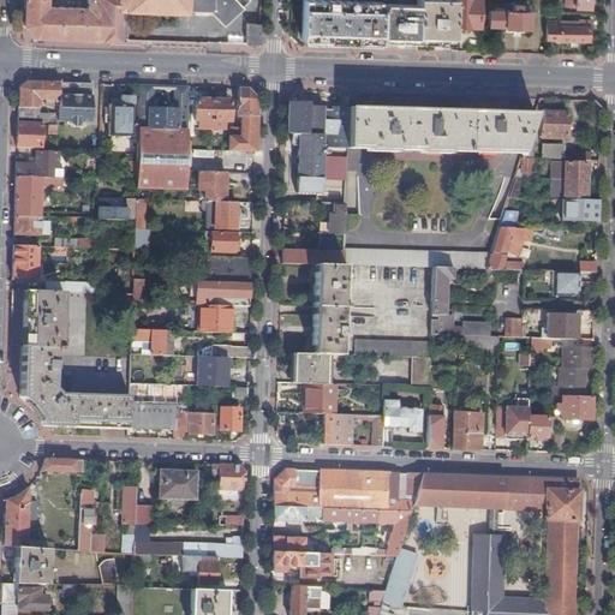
[(120,9),(129,10),(186,12),(186,11),(209,11),(224,25),(243,7),(242,6),(246,0),(25,0),(25,27),(35,37),(83,39),(118,40),(120,9)]
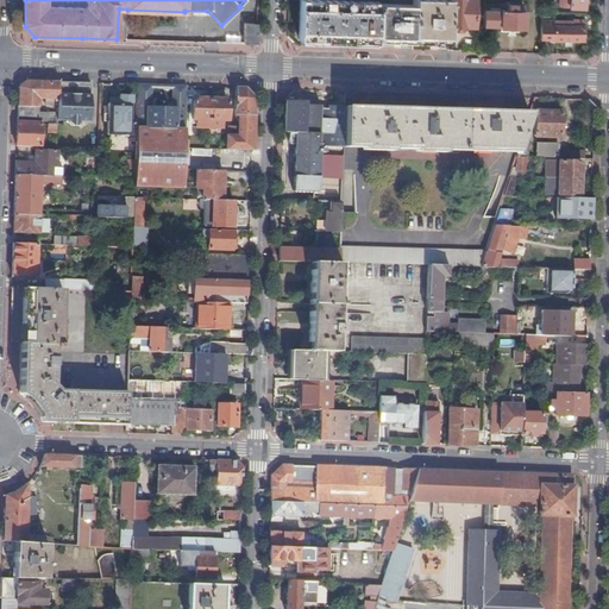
[(300,0),(299,41),(376,43),(376,36),(377,8),(377,2),(308,0),(300,0)]
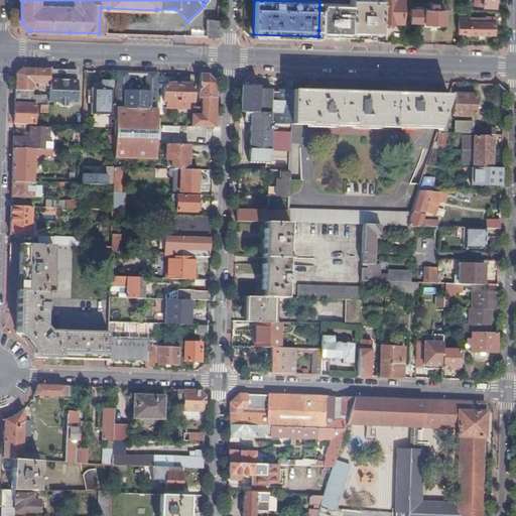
[(350,31),(350,33),(381,34),(381,23),(382,0),(350,0),(350,7),(350,31)]
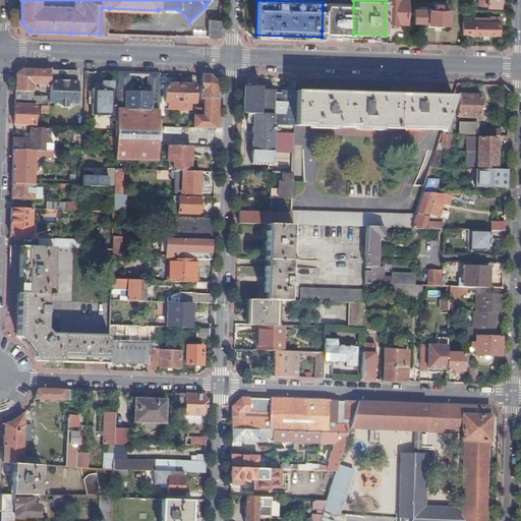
[(406,0),(386,0),(385,23),(397,23),(397,22),(406,23),(406,0)]
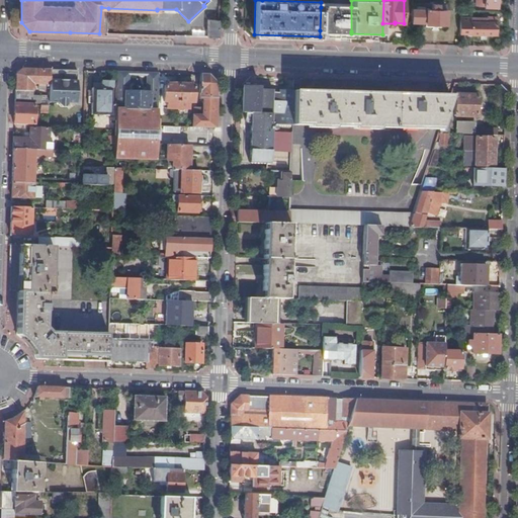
[(432,10),(413,9),(412,23),(446,24),(447,10),(444,10),(439,10),(439,4),(432,4),(432,10)]
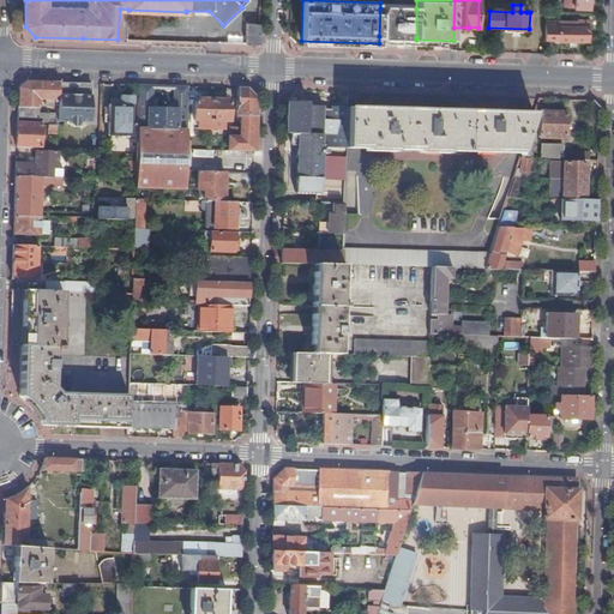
[(118,40),(127,40),(128,10),(120,8),(118,40)]
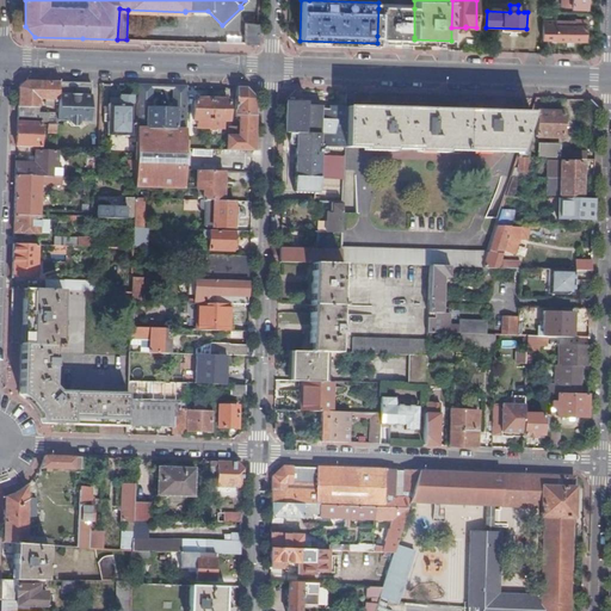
[(378,8),(377,36),(414,37),(414,8),(378,8)]
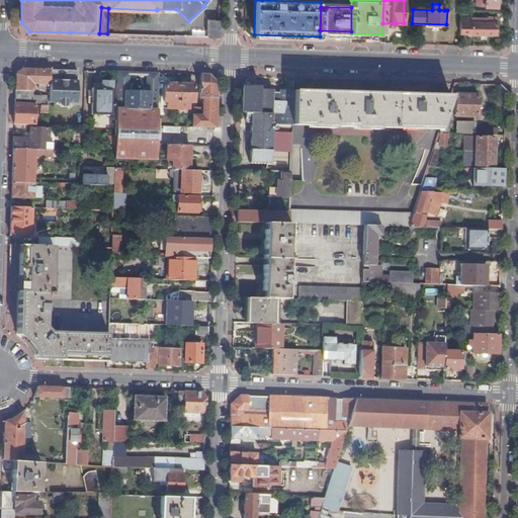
[(460,17),(459,33),(470,34),(496,35),(497,23),(489,23),(489,18),(460,17)]
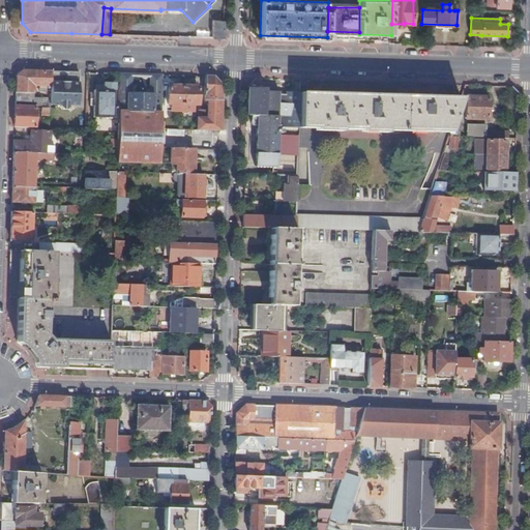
[(225,38),(225,21),(214,21),(213,38),(225,38)]
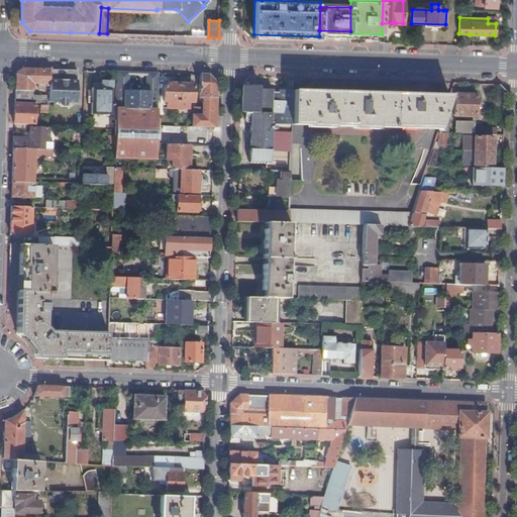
[(49,92),(49,71),(49,70),(33,69),(22,69),(16,74),(16,90),(15,104),(35,105),(40,105),(40,106),(48,106),(48,102),(48,99),(49,95),(32,95),(32,84),(38,85),(38,89),(45,89),(45,92),(49,92)]
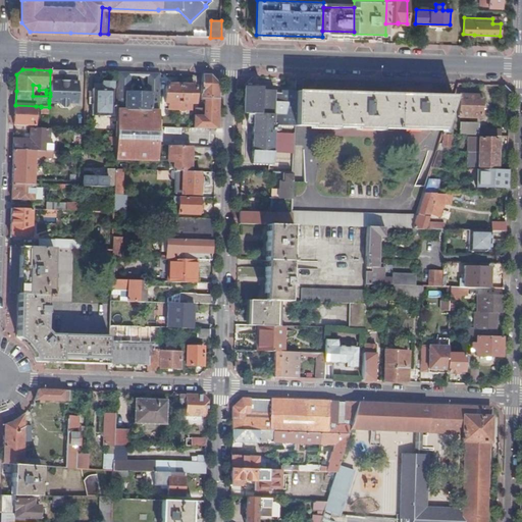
[(76,101),(77,71),(75,71),(76,72),(68,72),(64,76),(59,72),(50,71),(50,93),(50,96),(49,100),(59,101),(59,104),(59,106),(62,108),(67,108),(69,106),(69,104),(69,101),(76,101)]
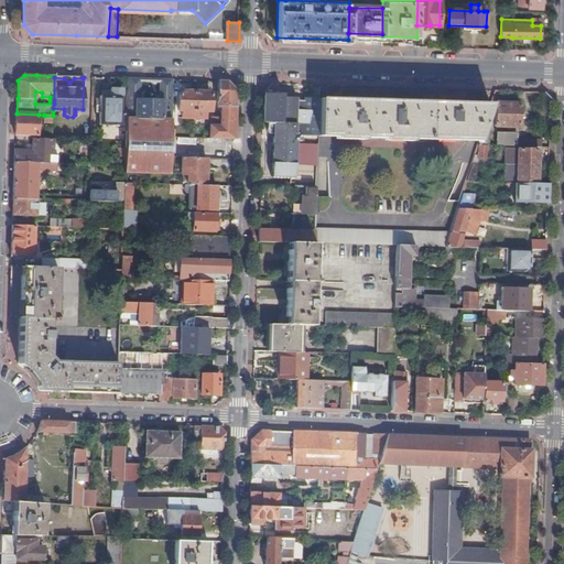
[(139,96),(139,79),(128,79),(128,96),(139,96)]
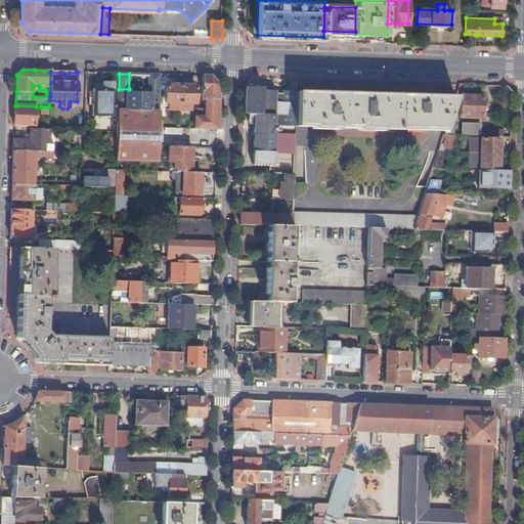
[(160,113),(161,75),(151,75),(151,91),(154,91),(154,96),(154,111),(151,111),(151,112),(160,113)]
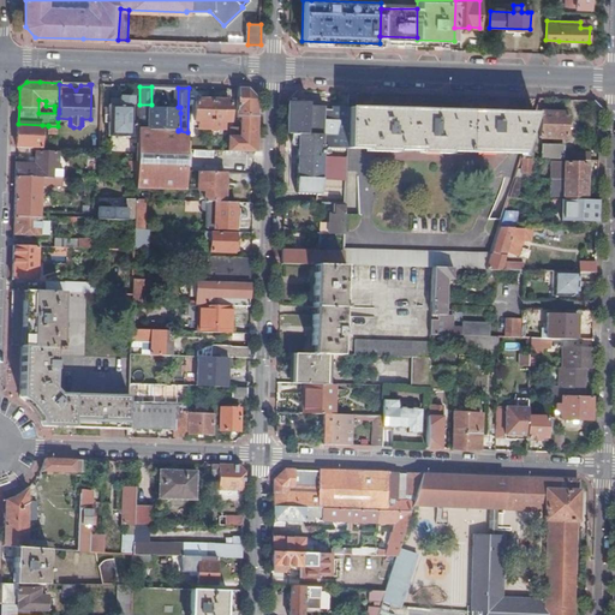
[(248,89),(238,89),(238,118),(242,119),(242,129),(231,129),(230,151),(256,153),(258,100),(248,89)]
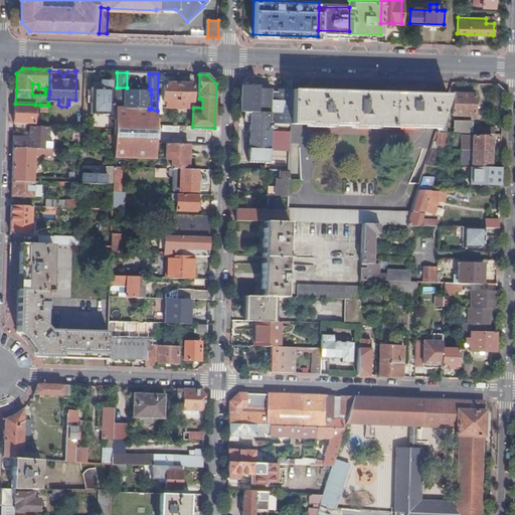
[(102,81),(102,83),(102,88),(93,88),(92,88),(92,97),(88,97),(88,104),(92,104),(91,115),(111,115),(111,106),(113,106),(113,105),(112,104),(112,81),(102,81)]
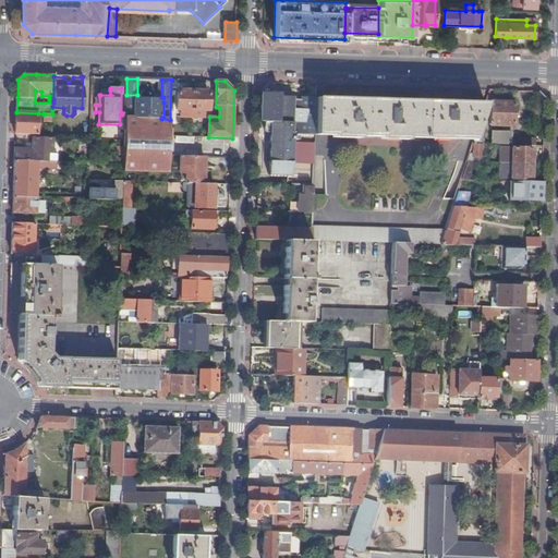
[(193,110),(193,91),(182,91),(182,93),(178,93),(177,110),(182,110),(182,112),(181,112),(181,117),(192,118),(193,110)]
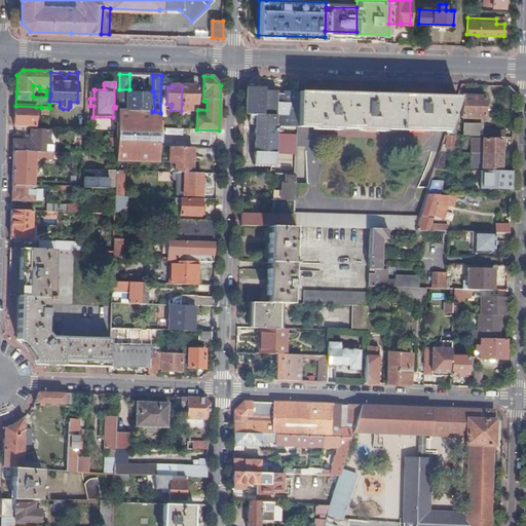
[(193,86),(182,85),(182,104),(196,105),(197,88),(193,88),(193,86)]
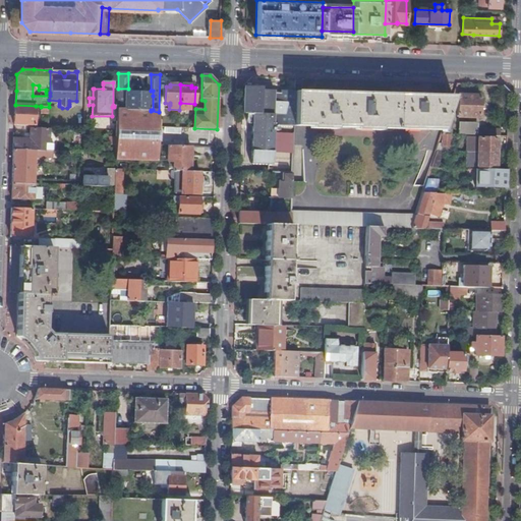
[(294,126),(295,91),(279,91),(279,94),(274,94),(274,92),(262,91),(262,88),(244,87),(243,114),(252,114),(251,164),(273,165),(274,125),(294,126)]
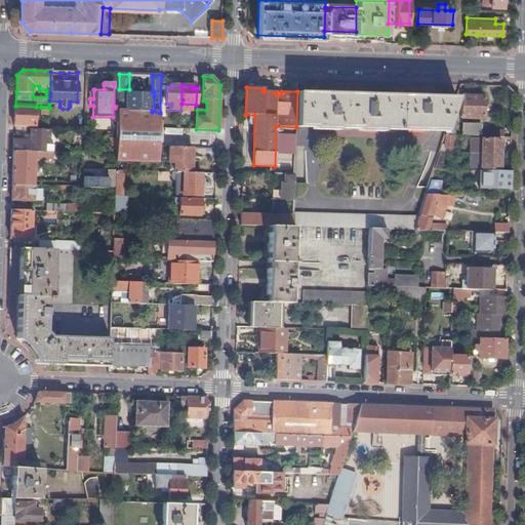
[(449,121),(456,97),(297,91),(296,127),(446,131),(449,121)]
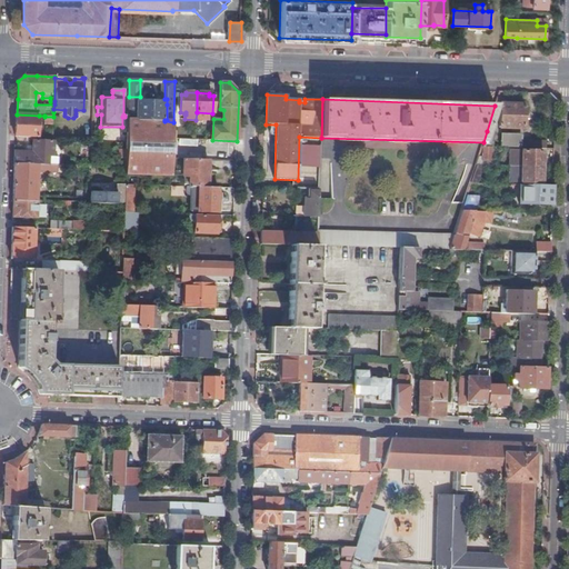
[(158,121),(165,121),(165,120),(165,101),(138,100),(137,120),(158,121)]
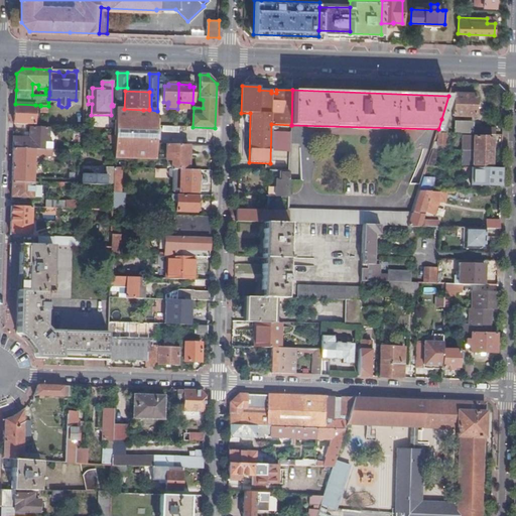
[(454,97),(454,103),(454,116),(476,117),(477,96),(454,95),(454,97)]
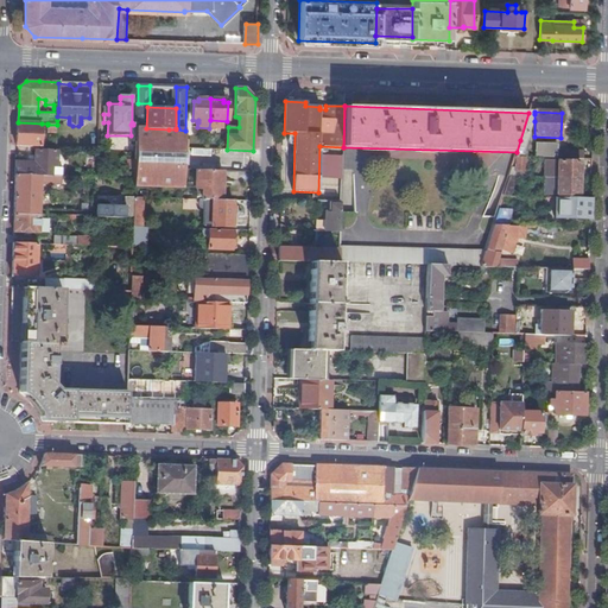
[(17,146),(40,146),(42,124),(18,122),(18,132),(17,146)]
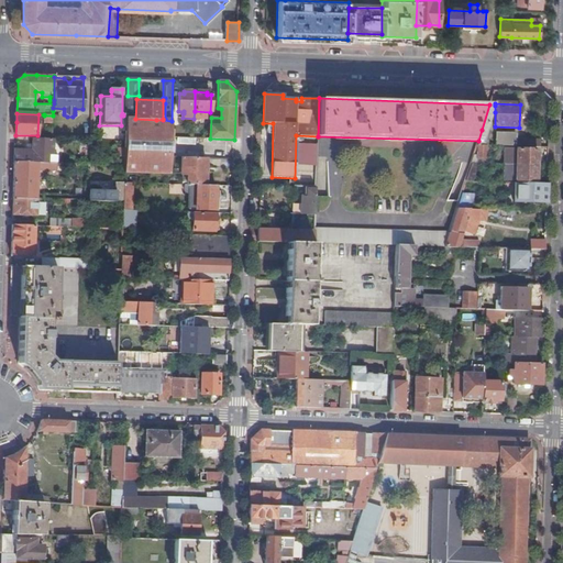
[(172,156),(172,138),(172,131),(156,131),(156,120),(135,119),(127,119),(125,146),(125,161),(125,166),(125,173),(170,174),(172,156)]
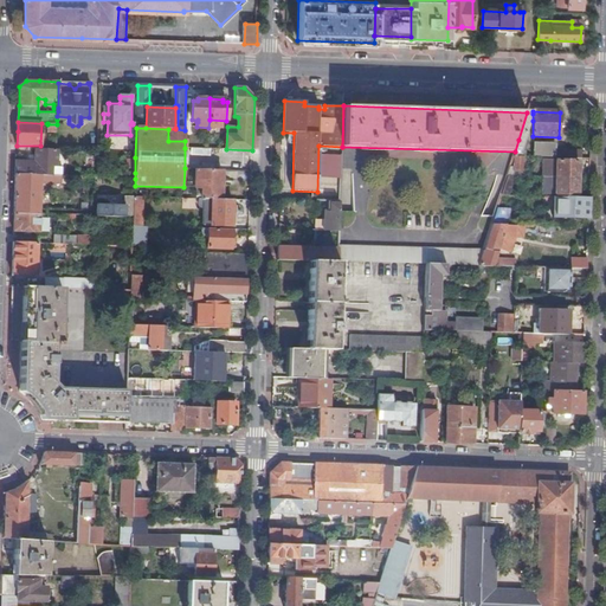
[(185,141),(185,130),(175,129),(168,129),(168,141),(185,141)]
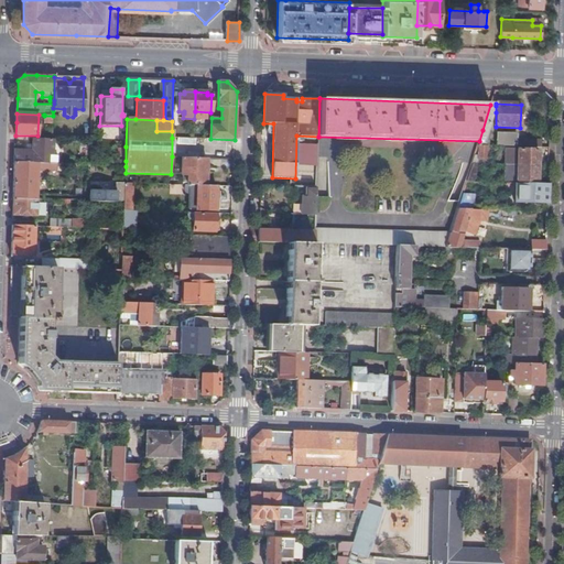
[(489,131),(483,130),(479,141),(478,145),(488,145),(489,145),(489,131)]
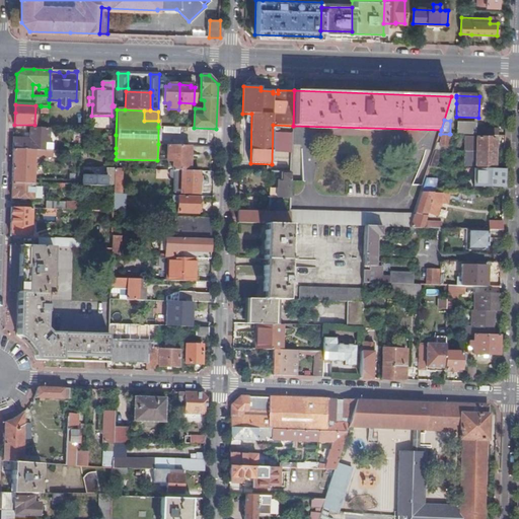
[(457,124),(457,134),(475,134),(475,125),(457,124)]
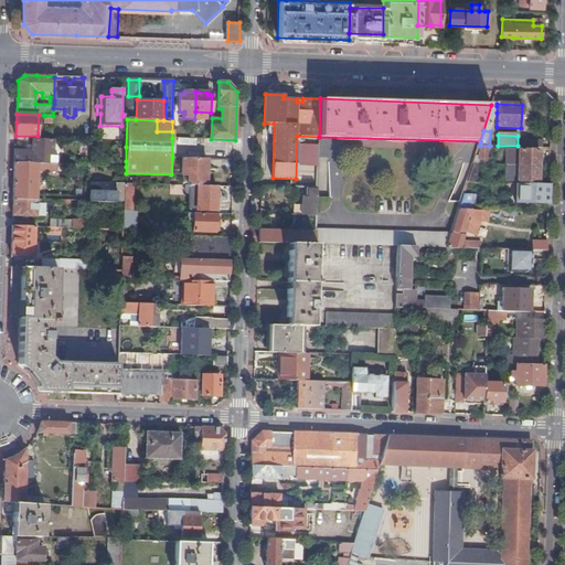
[(59,164),(60,164),(60,156),(54,155),(54,140),(34,140),(33,151),(16,151),(16,163),(59,164)]
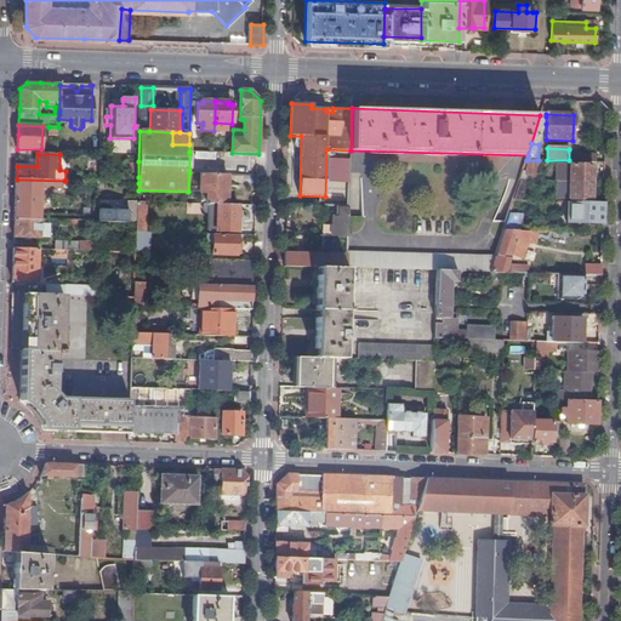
[(537,160),(527,160),(522,176),(536,176),(537,160)]
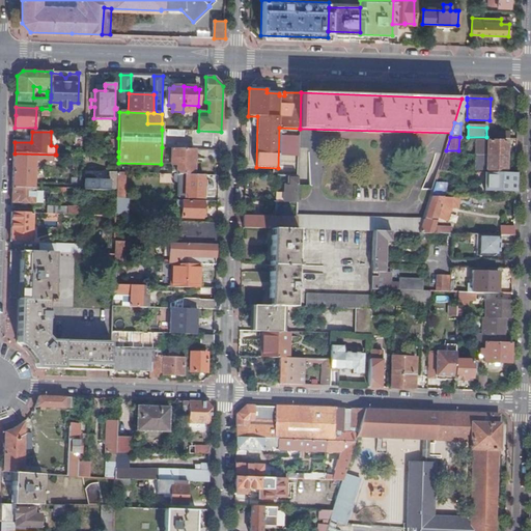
[(118,151),(118,138),(110,138),(110,150),(118,151)]
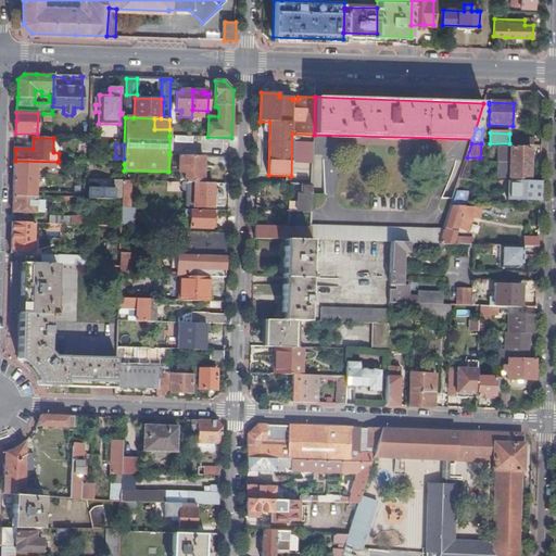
[(497,163),(530,163),(531,148),(498,147),(497,163)]
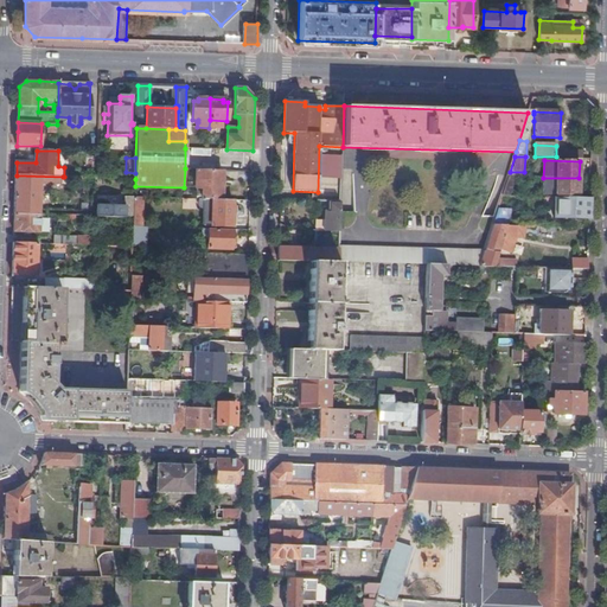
[(221,199),(223,170),(197,170),(197,186),(203,186),(203,199),(205,199),(221,199)]
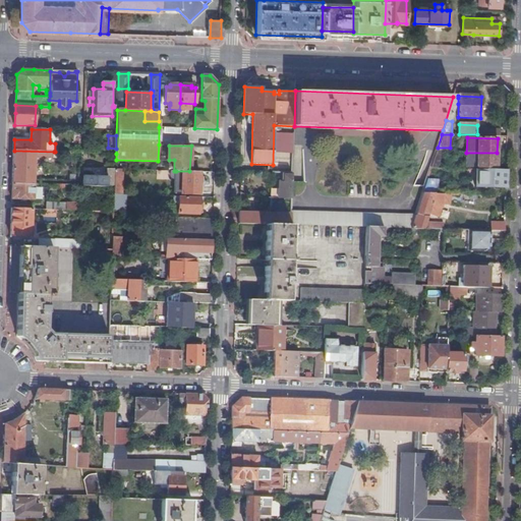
[(53,157),(54,152),(14,151),(13,165),(12,183),(35,184),(36,156),(53,157)]
